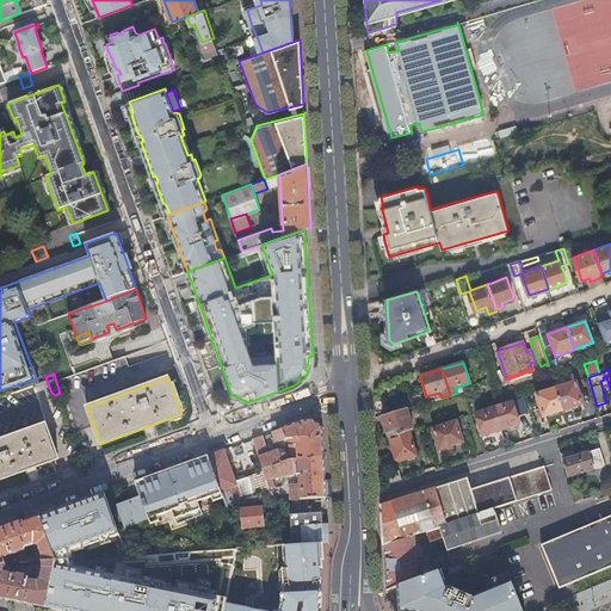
[(575,382),(557,388),(563,409),(578,406),(582,403),(575,382)]
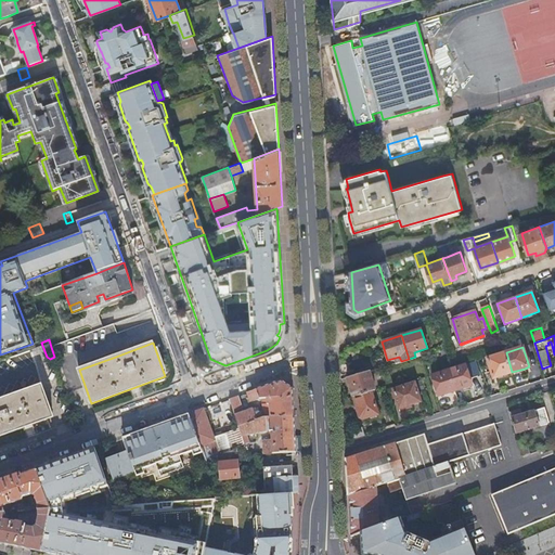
[(512,372),(506,352),(487,358),(493,378),(500,376),(512,372)]
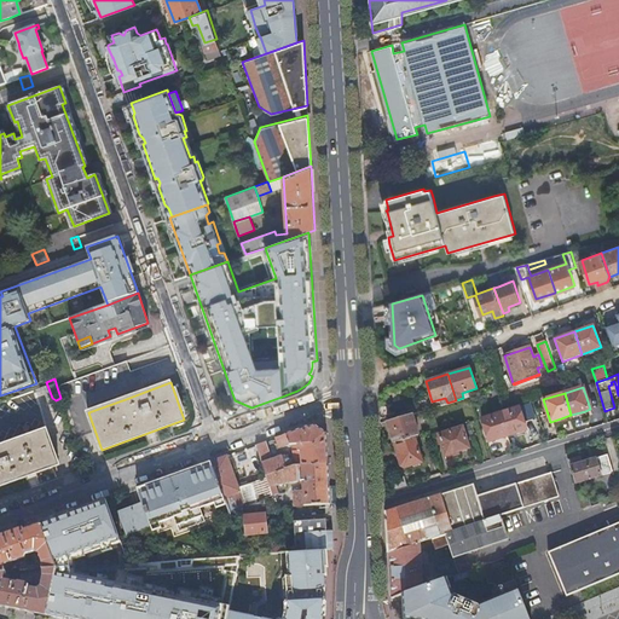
[(528,404),(501,412),(507,435),(527,429),(525,422),(533,420),(528,404)]
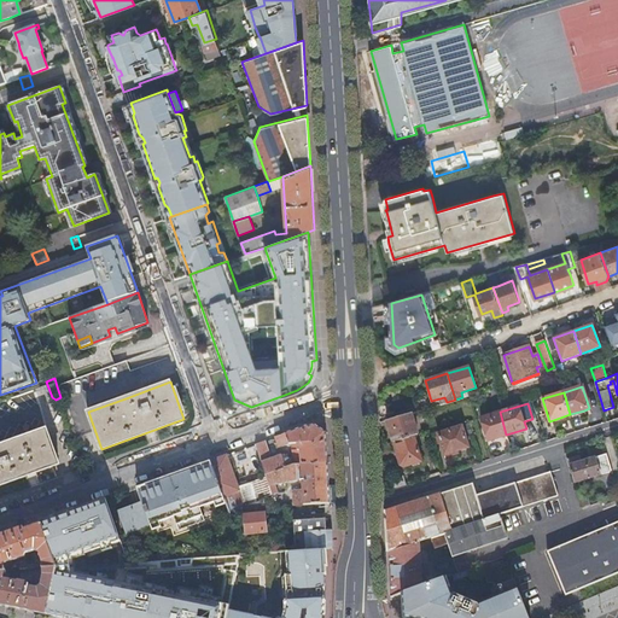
[(506,435),(500,412),(481,418),(488,441),(506,435)]
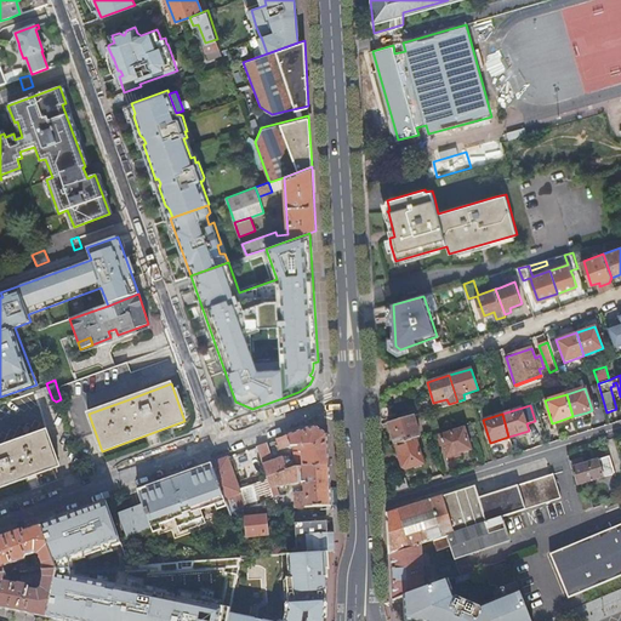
[(414,415),(388,422),(396,444),(416,438),(421,437),(414,415)]
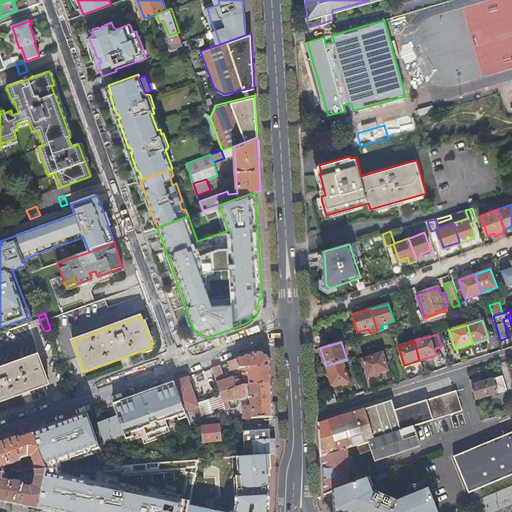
[(392,359),(390,350),(384,352),(387,360),(392,359)]
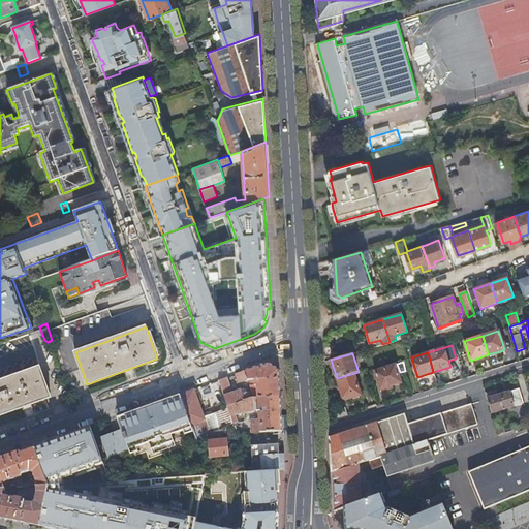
[(226,377),(219,380),(227,406),(252,398),(281,396),(280,380),(280,370),(273,367),(268,363),(236,374),(239,383),(247,380),(250,380),(251,392),(248,394),(246,390),(241,390),(231,393),(226,377)]
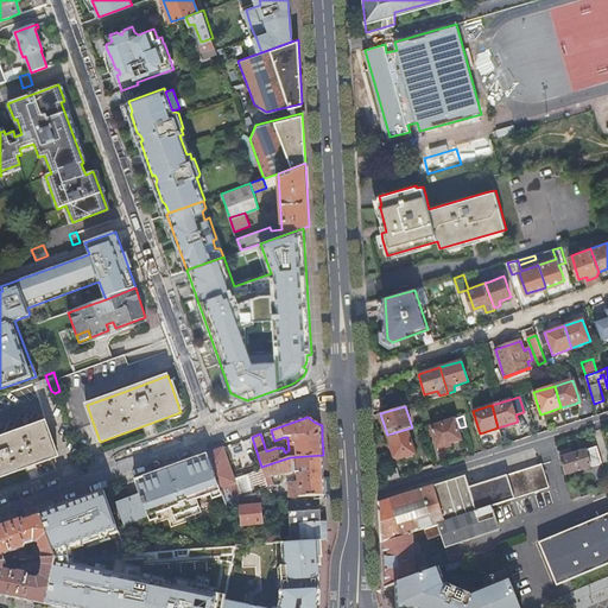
[(460,428),(456,418),(431,426),(437,447),(462,439),(460,428)]
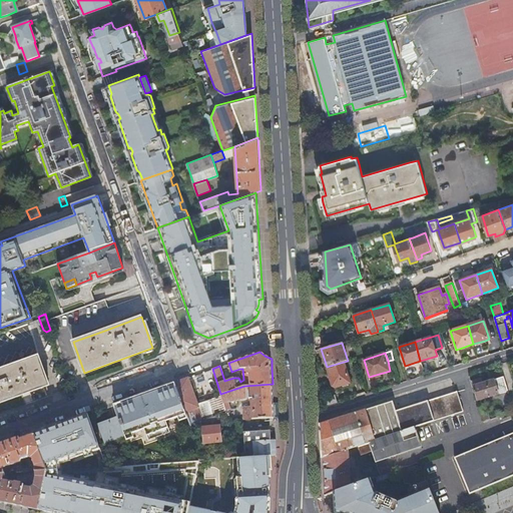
[(35,401),(48,396),(44,387),(49,385),(39,356),(34,358),(0,370),(0,403),(31,392),(35,401)]
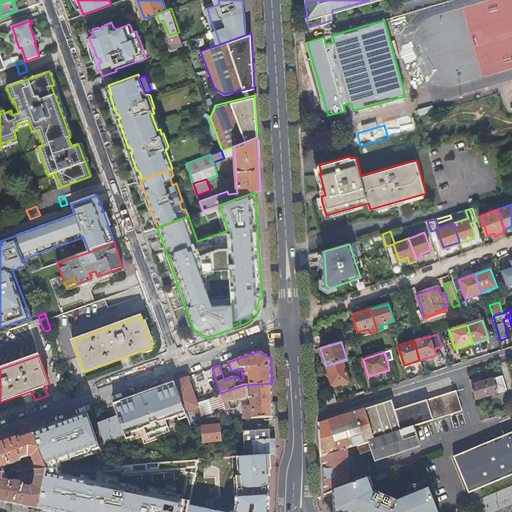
[(343,361),(326,366),(331,385),(335,387),(349,382),(343,361)]
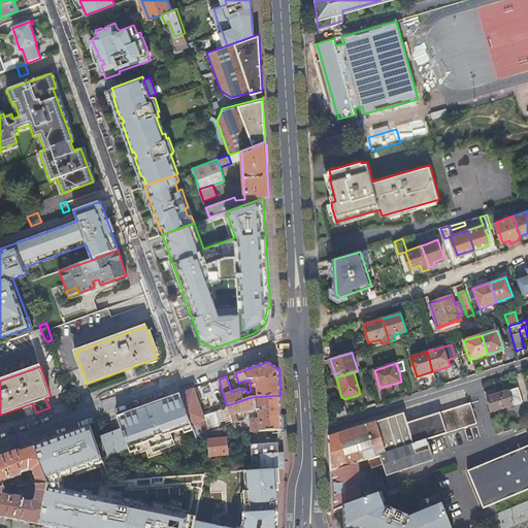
[(523,401),(519,387),(497,394),(496,389),(485,393),(492,411),(523,401)]
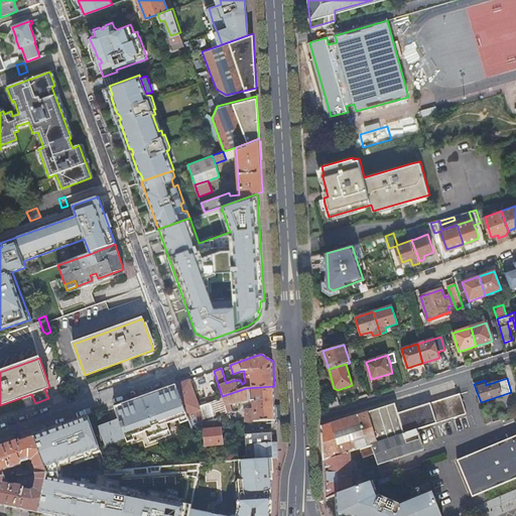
[(176,384),(189,422),(191,427),(203,423),(221,416),(228,414),(228,412),(223,398),(200,406),(190,379),(176,384)]
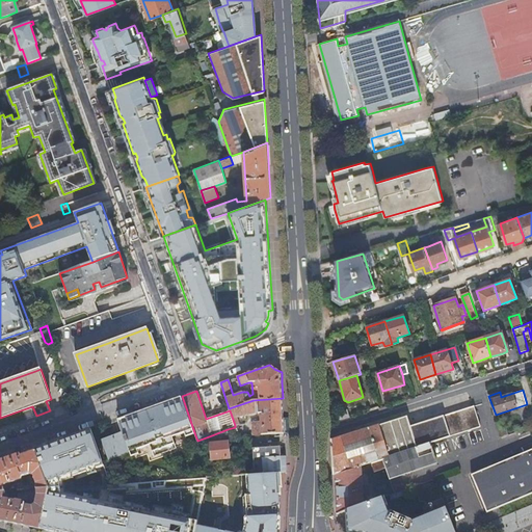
[(140,411),(117,419),(118,420),(123,433),(102,441),(109,460),(130,453),(138,450),(151,446),(153,453),(176,445),(173,439),(185,433),(187,439),(195,435),(182,396),(152,407),(148,409),(150,413),(141,415),(140,411)]
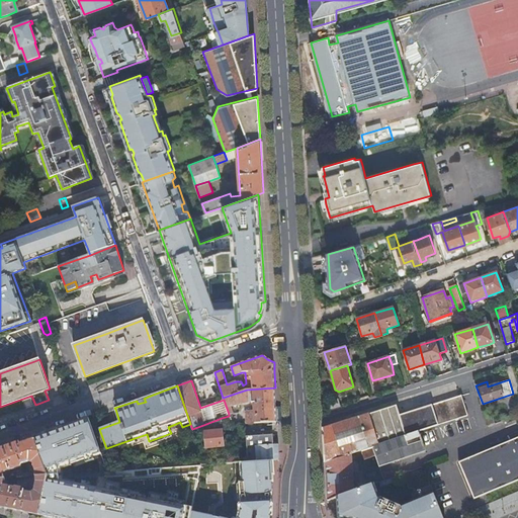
[(223,398),(224,400),(229,414),(234,412),(232,406),(252,402),(252,404),(254,404),(254,410),(246,410),(247,423),(277,421),(276,413),(276,402),(276,398),(275,387),(247,390),(223,398)]
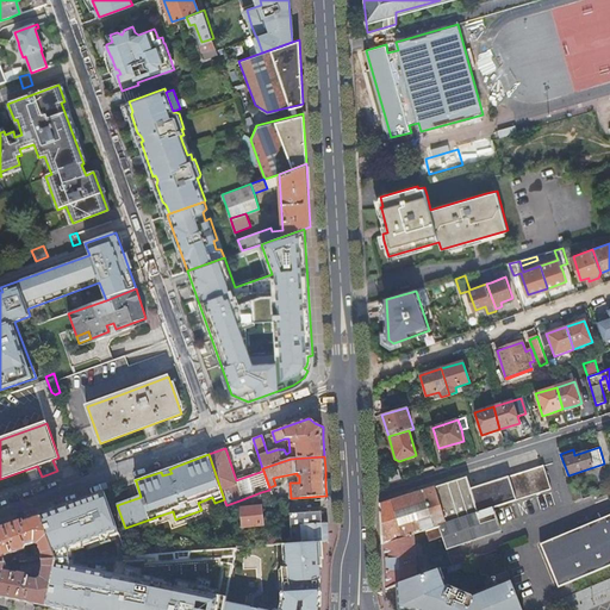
[(467,478),(381,505),(381,518),(384,545),(414,535),(493,508),(552,489),(545,466),(489,484),(481,486),(471,489),(467,478)]
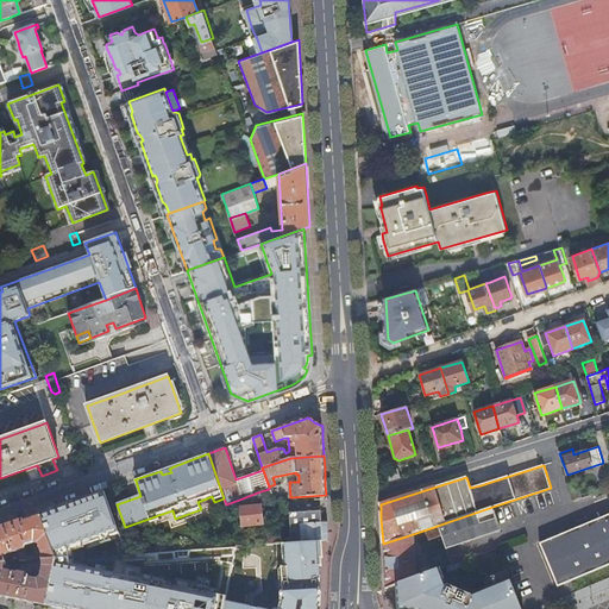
[(575,482),(570,483),(575,501),(584,497),(582,491),(578,493),(575,482)]
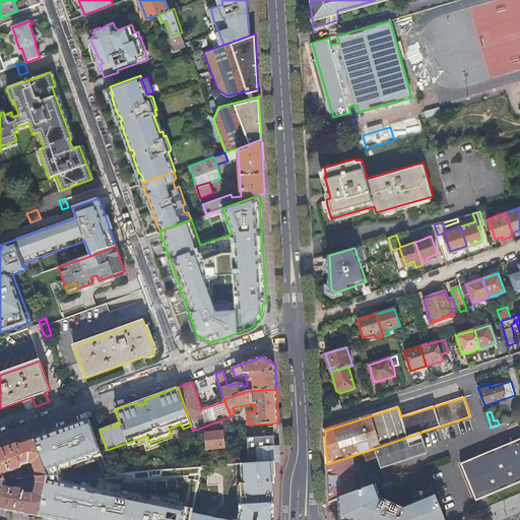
[(222,419),(204,427),(206,449),(225,448),(222,419)]
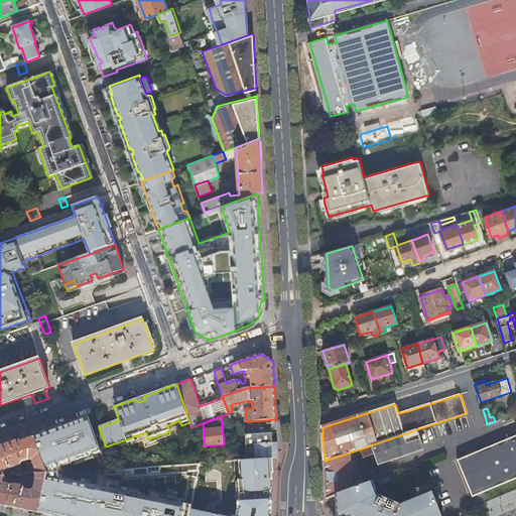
[(37,436),(48,468),(104,448),(93,417),(37,436)]
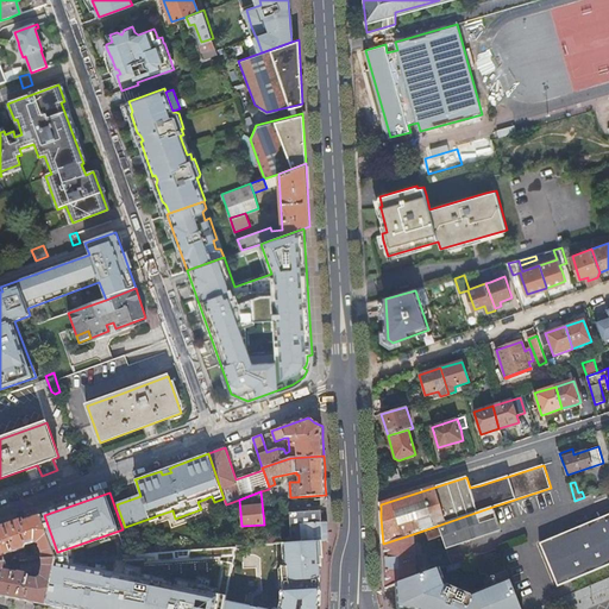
[(558,588),(608,565),(608,507),(597,513),(600,518),(601,519),(540,545),(558,588)]
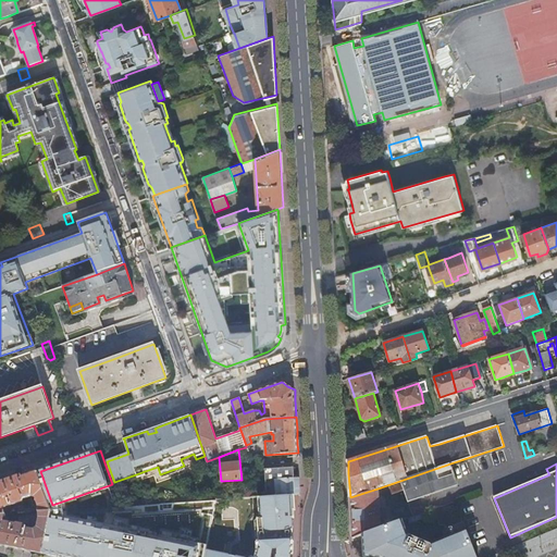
[(450,465),(400,481),(404,490),(407,502),(458,484),(450,465)]
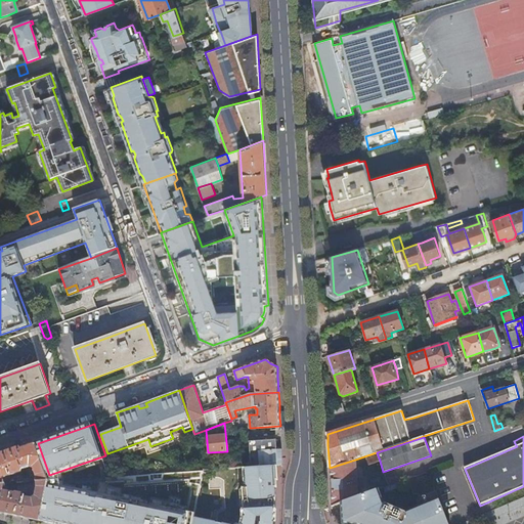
[(241,455),(244,468),(246,468),(276,466),(278,466),(282,465),(282,456),(281,448),(276,448),(275,439),(249,442),(250,457),(245,457),(245,454),(241,455)]
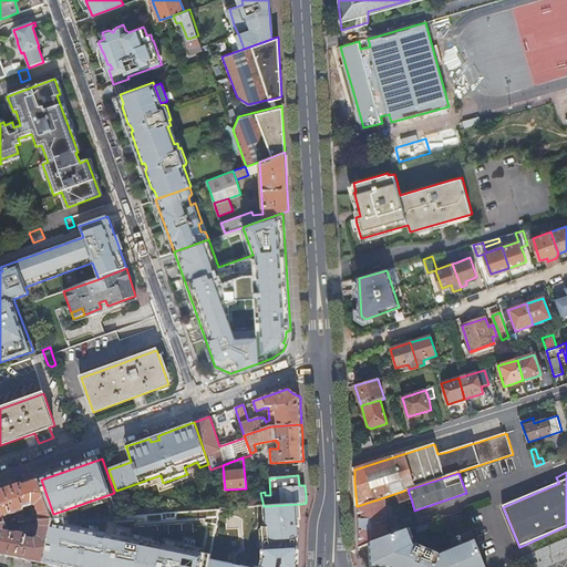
[(51,515),(38,478),(0,492),(0,524),(11,524),(9,516),(24,511),(27,507),(34,505),(38,506),(41,516),(41,522),(53,521),(51,515)]
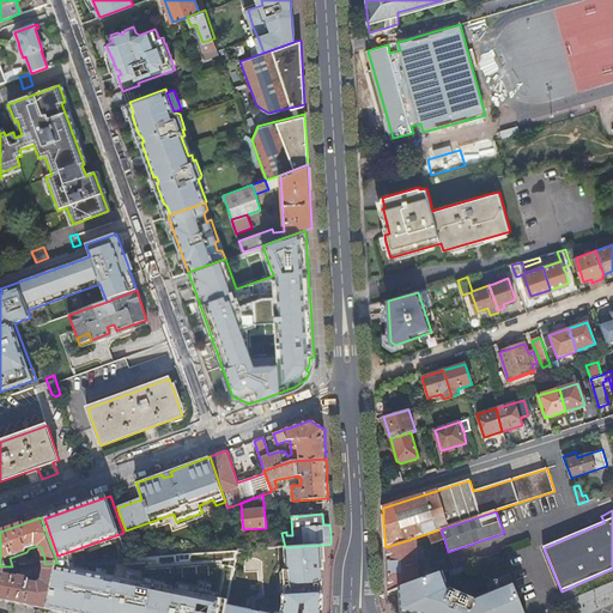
[(444,539),(441,529),(422,535),(425,546),(431,544),(431,545),(437,542),(444,539)]
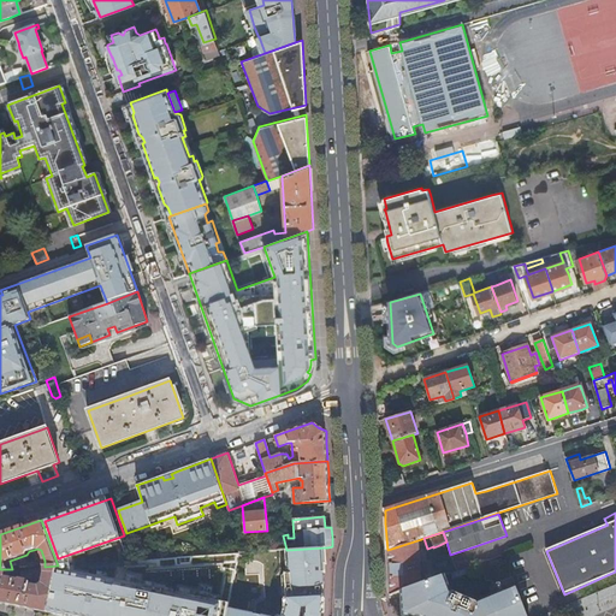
[(267,537),(270,551),(284,550),(286,550),(283,535),(267,537)]
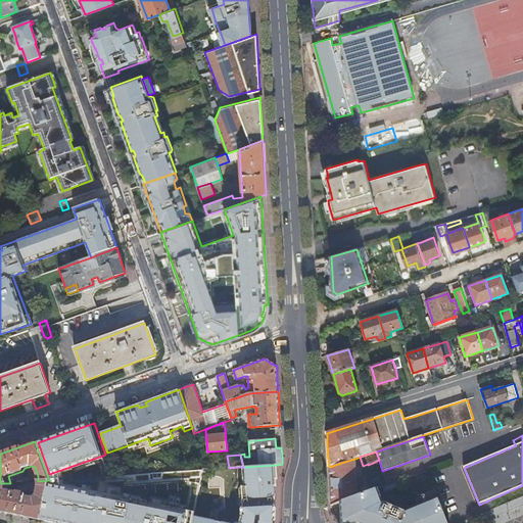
[(354,459),(329,467),(330,490),(355,482),(354,459)]
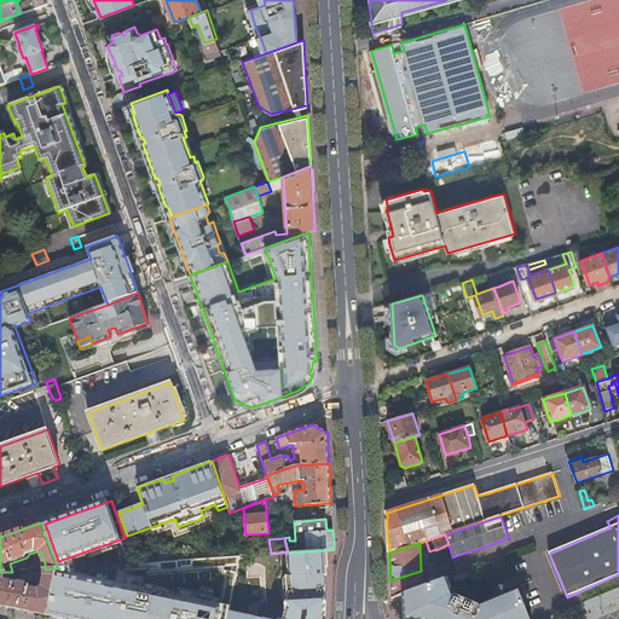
[(268,618),(239,613),(230,612),(229,618),(324,618),(324,596),(324,584),(324,576),(327,574),(327,566),(328,566),(328,562),(327,550),(290,553),(293,577),(289,577),(289,599),(290,607),(287,618),(268,618)]
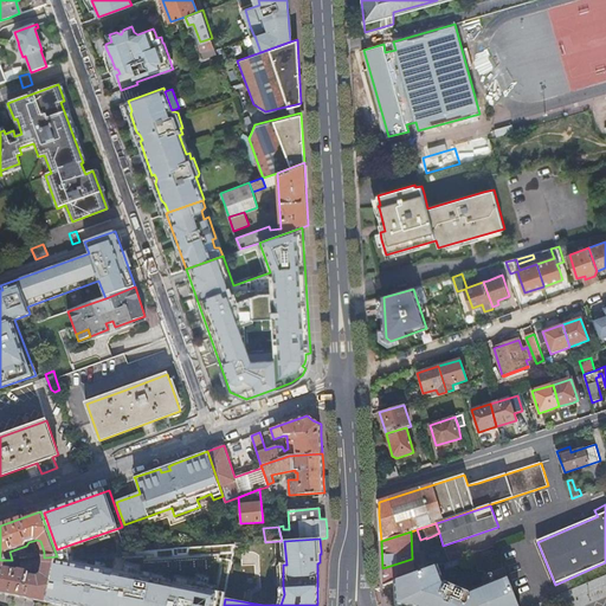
[(56,559),(57,556),(44,558),(45,563),(43,573),(39,577),(31,574),(28,572),(11,568),(12,560),(0,560),(0,592),(47,603),(47,601),(56,562),(56,559)]
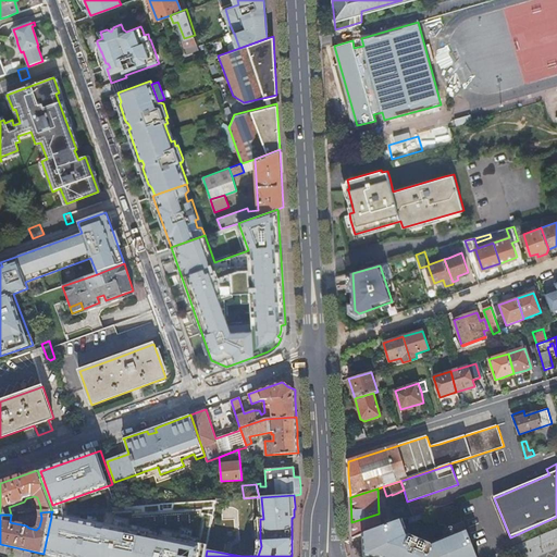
[(379,514),(351,522),(353,539),(363,534),(401,520),(407,519),(412,517),(411,511),(384,521),(380,525),(379,514)]
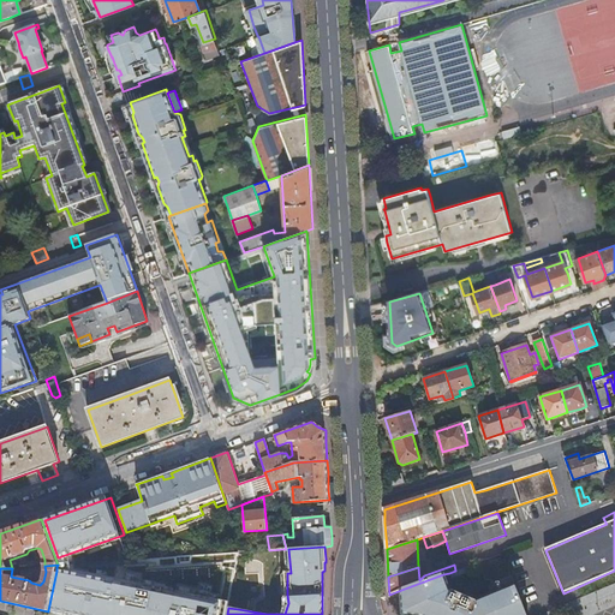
[(227,614),(228,608),(57,567),(48,611),(65,614),(227,614)]
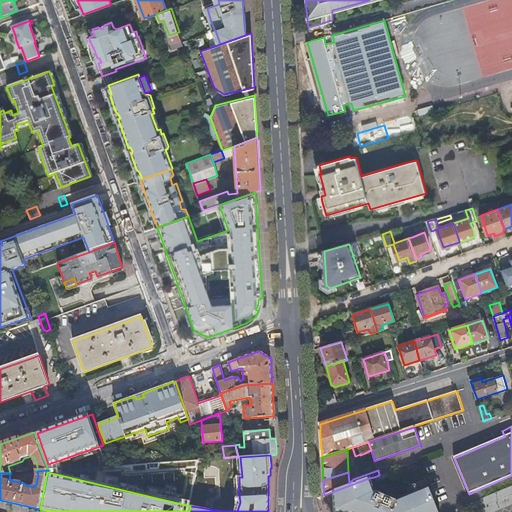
[(390,477),(388,472),(379,475),(374,477),(376,482),(390,477)]
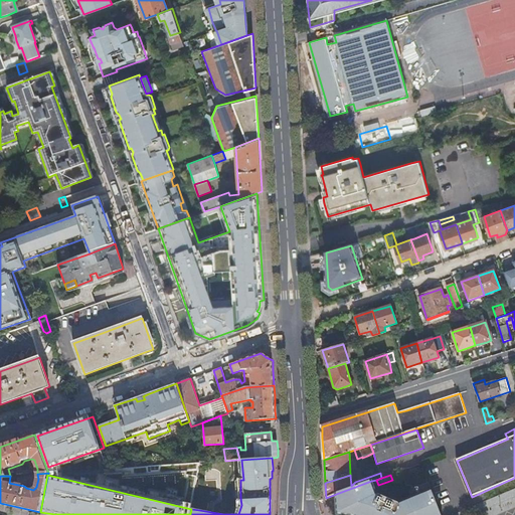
[(336,494),(336,514),(428,514),(440,511),(432,491),(399,504),(377,496),(371,481),(336,494)]
